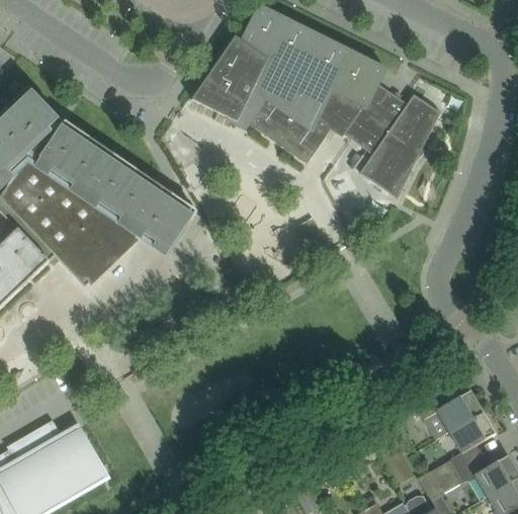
[(240,115),(248,119),(247,120),(307,162),(326,135),(326,134),(330,127),(342,136),(344,133),(351,138),(369,111),(376,117),(394,92),(378,82),(386,68),(260,4),(246,32),(247,32),(243,39),(236,34),(200,85),(192,97),(238,120),(240,115)]
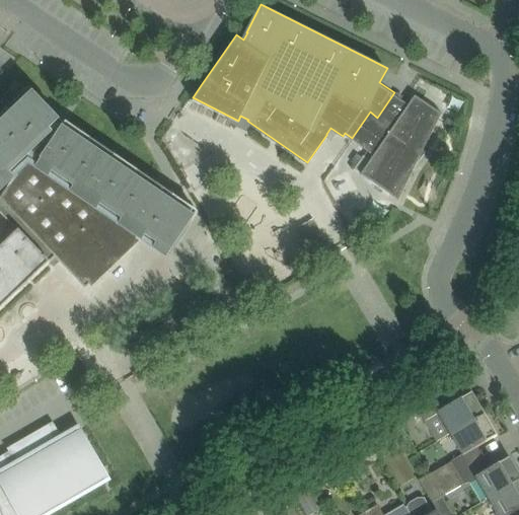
[(0,307),(50,261),(49,260),(55,253),(85,286),(140,233),(169,252),(199,210),(172,193),(167,199),(159,194),(164,187),(66,120),(64,122),(28,85),(25,88),(15,78),(0,100),(6,106),(0,112),(0,307)]
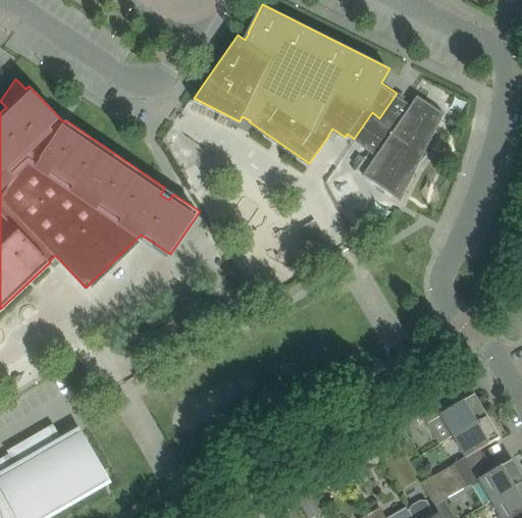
[(372,112),(354,139),(376,154),(363,172),(401,199),(417,166),(428,150),(426,149),(444,112),(417,94),(411,103),(397,93),(379,118),(372,112)]
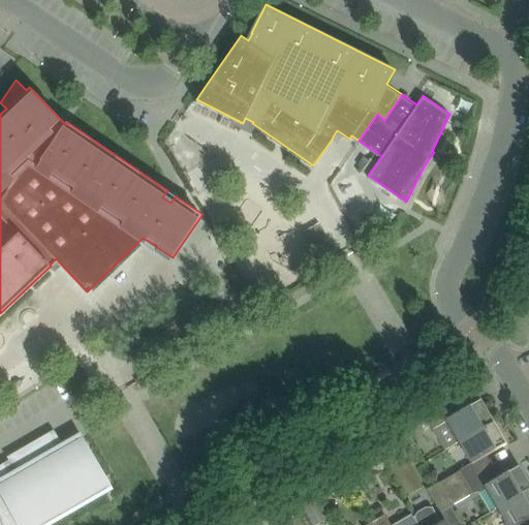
[(460,439),(494,419),(481,397),(455,412),(448,402),(426,415),(433,427),(447,418),(460,439)]
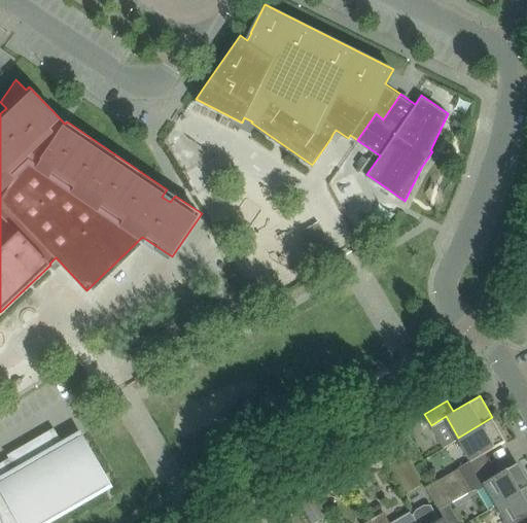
[(455,468),(461,480),(485,466),(479,455),(505,440),(492,417),(458,438),(470,458),(458,465),(458,466),(455,468)]
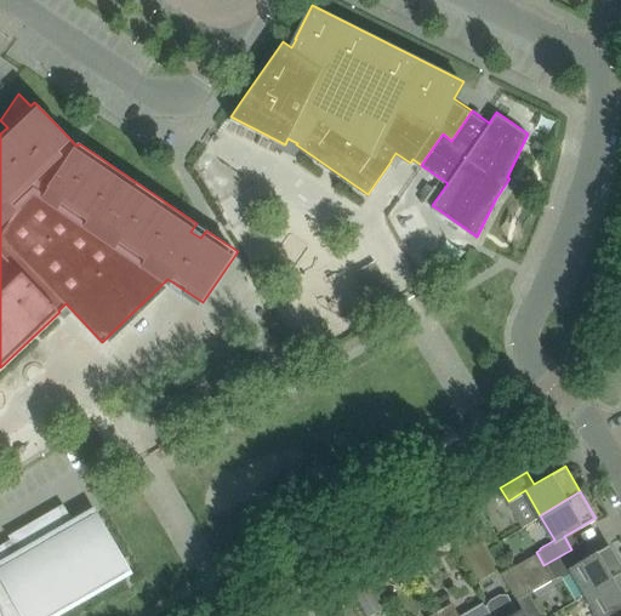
[(0,615),(58,615),(56,610),(126,569),(93,512),(75,523),(63,502),(9,534),(11,537),(0,543),(0,615)]
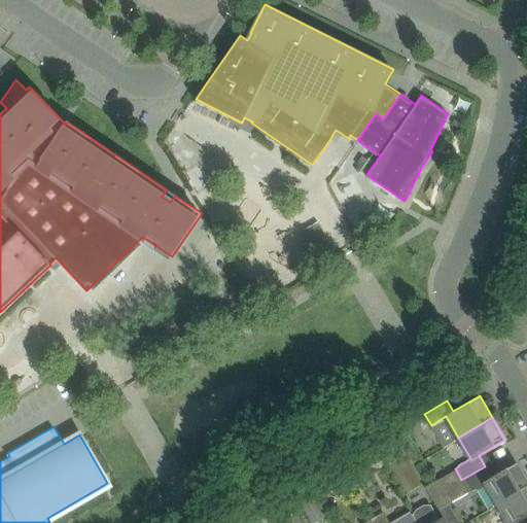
[(484,482),(496,503),(526,485),(526,477),(518,461),(491,477),(485,466),(461,480),(468,491),(471,489),(484,482)]
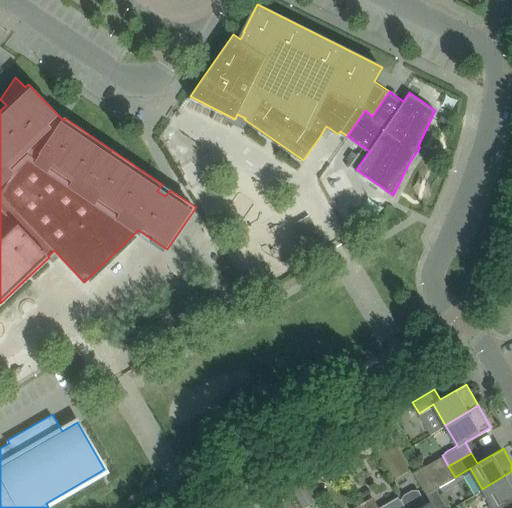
[(426,493),(437,487),(431,476),(424,465),(413,472),(426,493)]
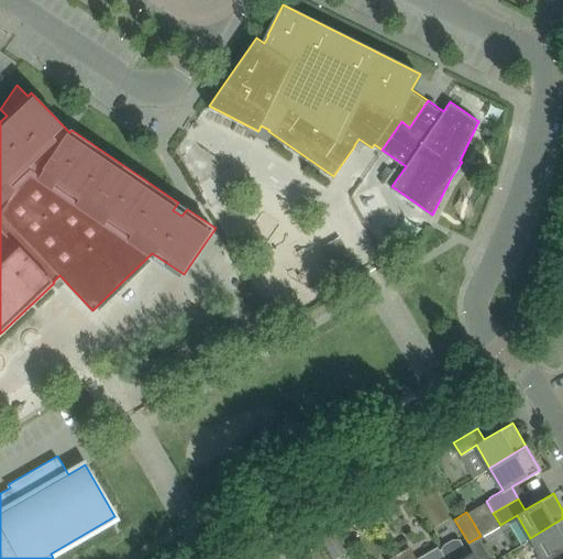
[(562,518),(530,538),(542,558),(548,558),(562,550),(562,518)]
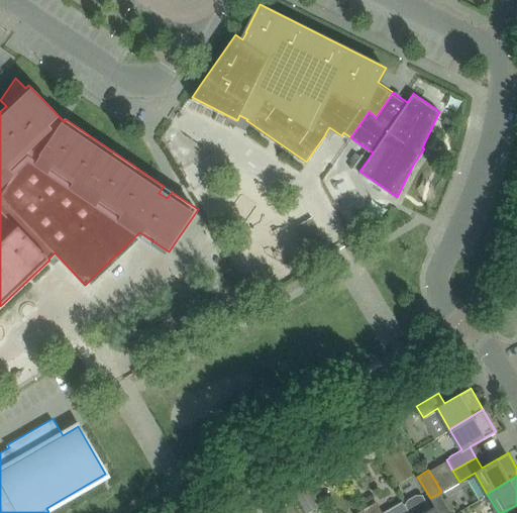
[(308,512),(320,507),(307,485),(293,493),(304,512),(308,512)]
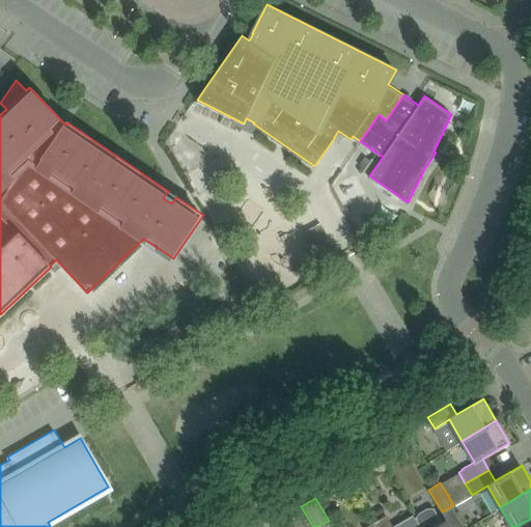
[(417,517),(422,526),(451,526),(448,521),(443,524),(434,507),(427,507),(420,512),(417,517)]
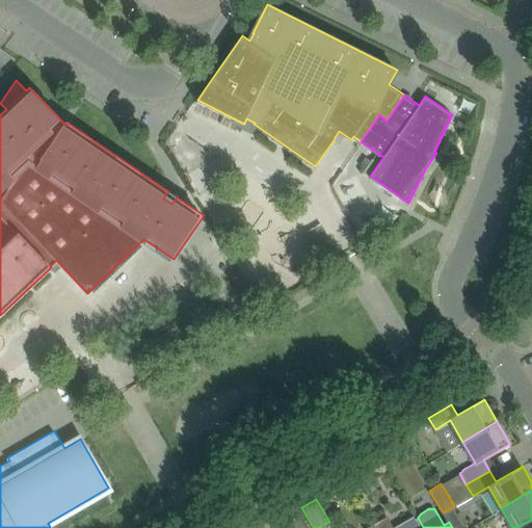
[(394,527),(388,515),(376,521),(379,527),(423,527),(418,518),(417,519),(417,517),(396,527),(394,527)]
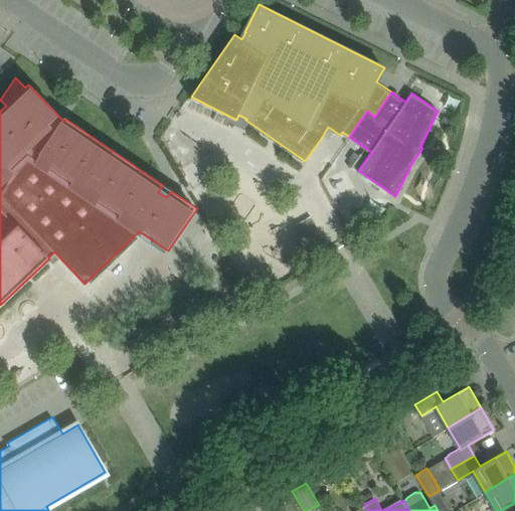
[(256,510),(258,510),(251,499),(230,510),(256,510)]
